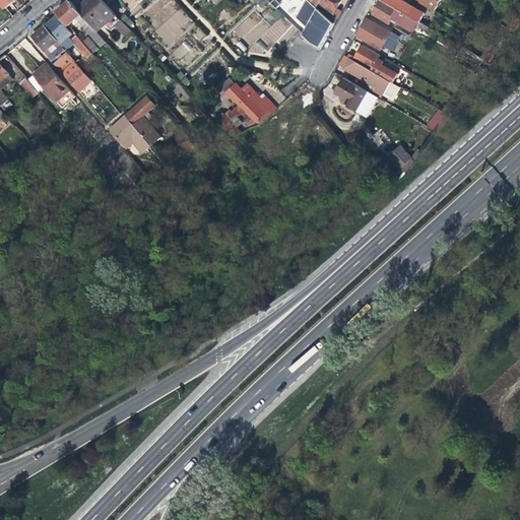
[(0,0),(0,2),(5,8),(14,0),(0,0)]
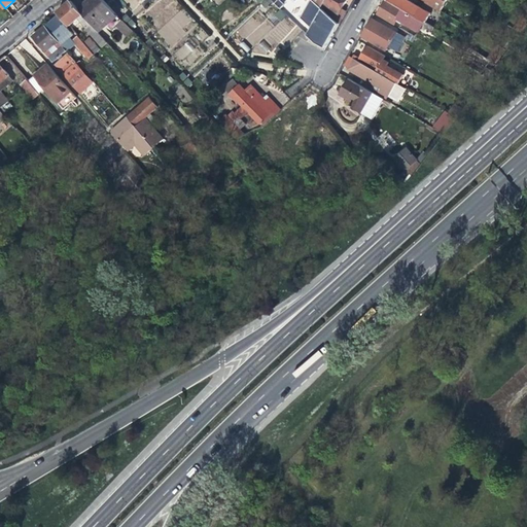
[(111,21),(117,14),(103,0),(83,0),(83,1),(85,4),(79,10),(94,26),(107,14),(111,21)]
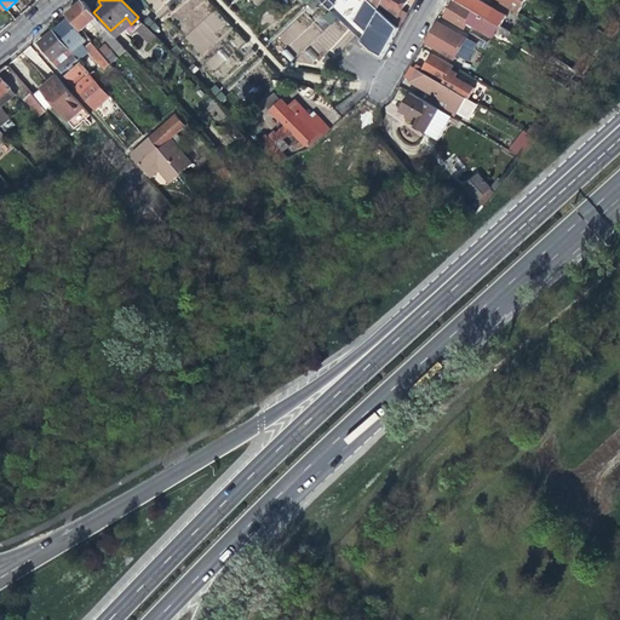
[(144,0),(158,13),(171,0),(144,0)]
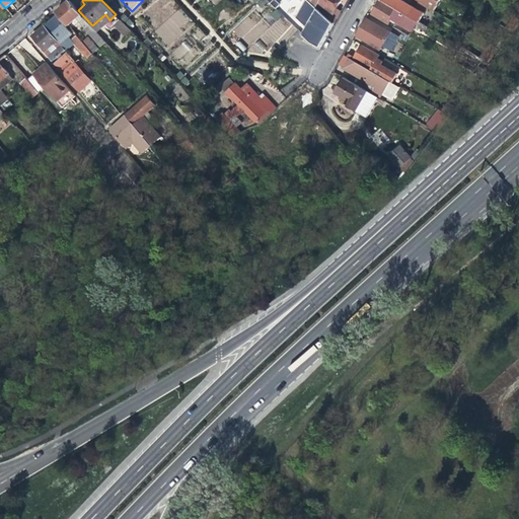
[(283,1),(281,0),(272,0),(269,4),(275,9),(283,1)]
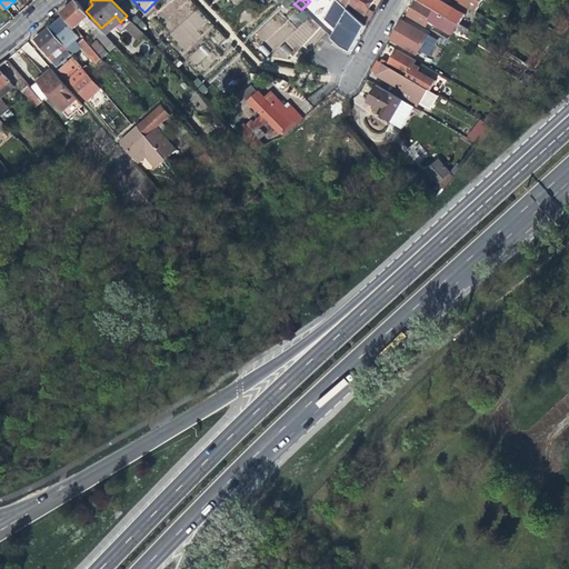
[(338,0),(347,8),(348,6),(355,10),(352,13),(366,25),(373,11),(368,9),(372,0),(338,0)]
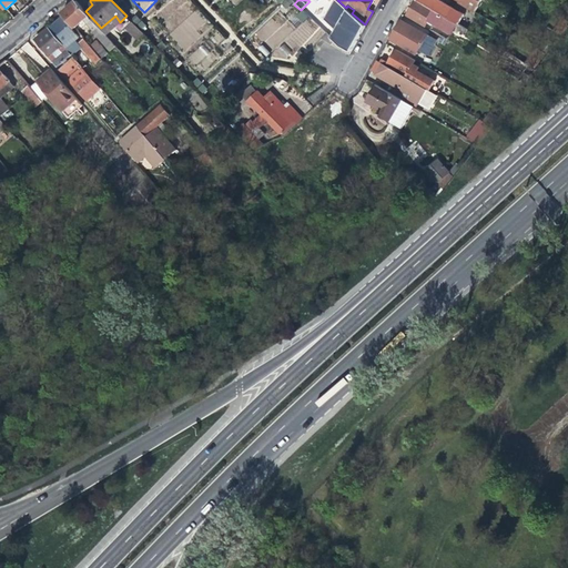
[(453,31),(457,23),(416,0),(415,0),(409,9),(407,14),(426,24),(429,20),(439,27),(442,24),(453,31)]
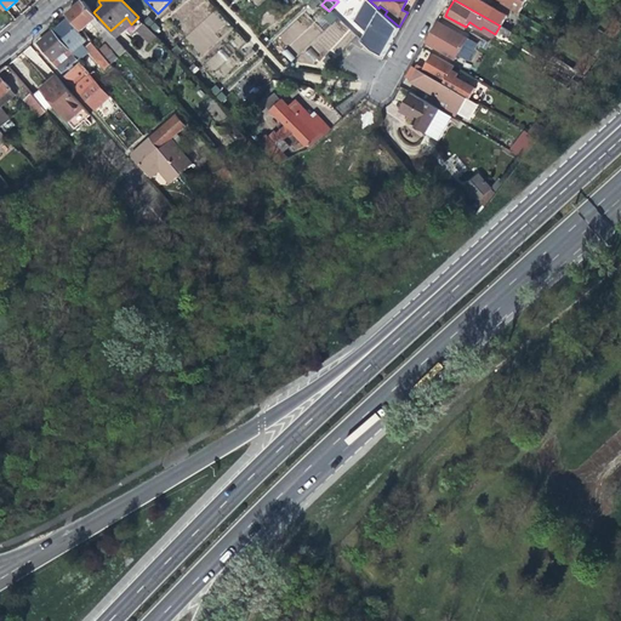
[(455,0),(500,26),(503,28),(511,16),(483,0),(455,0)]
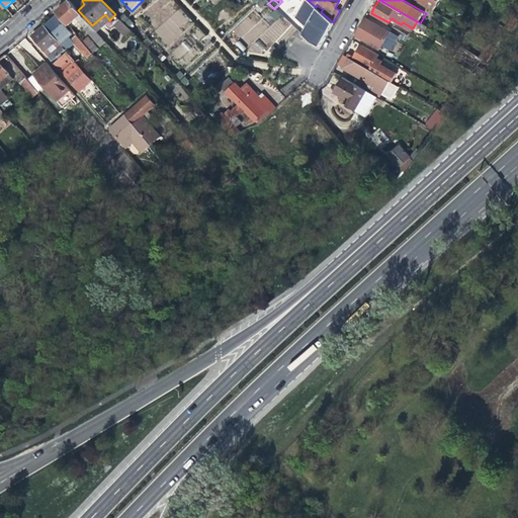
[(439,0),(415,0),(433,11),(439,0)]
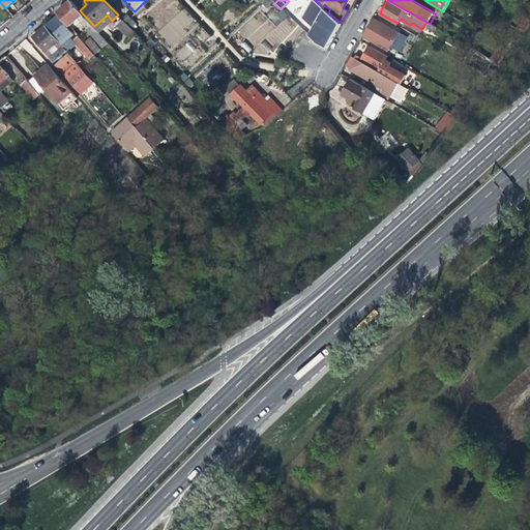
[(108,52),(113,48),(109,42),(94,26),(80,10),(77,7),(71,1),(65,5),(58,12),(70,26),(79,19),(87,28),(87,29),(108,52)]
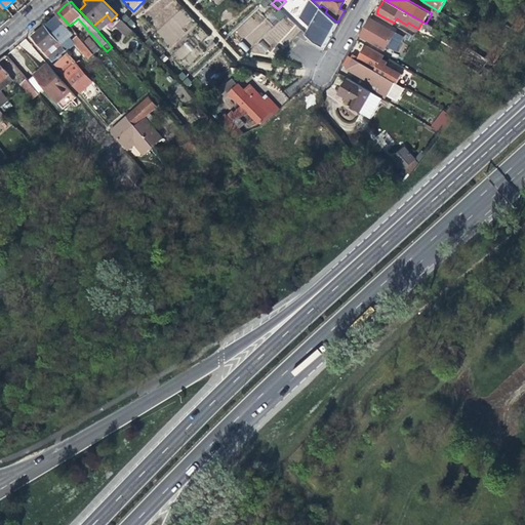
[(83,1),(76,7),(79,10),(85,4),(83,1)]
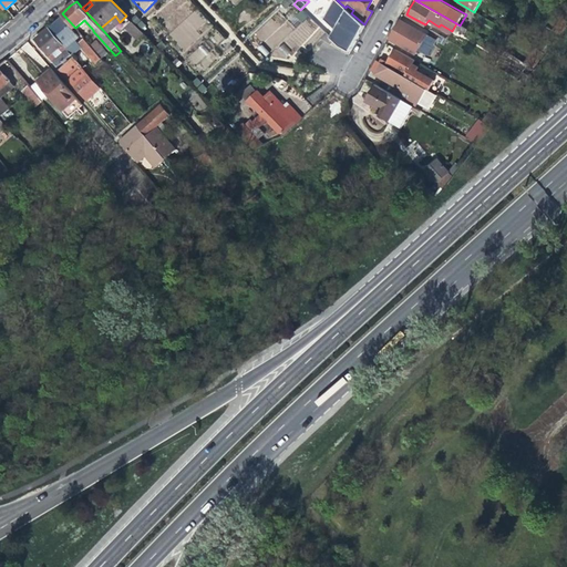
[(183,49),(210,28),(197,9),(169,30),(183,49)]
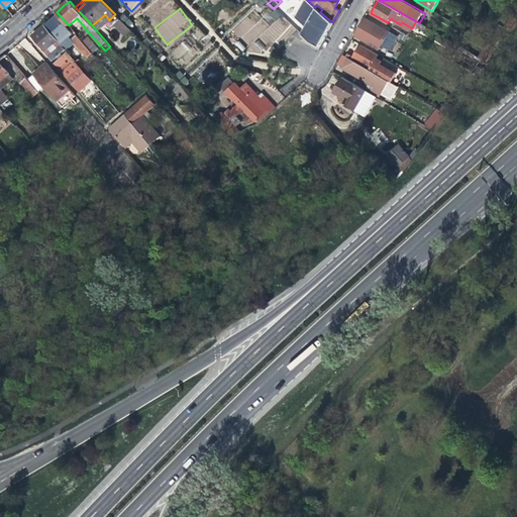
[(310,42),(318,47),(323,37),(332,22),(320,12),(316,8),(301,34),(310,42)]
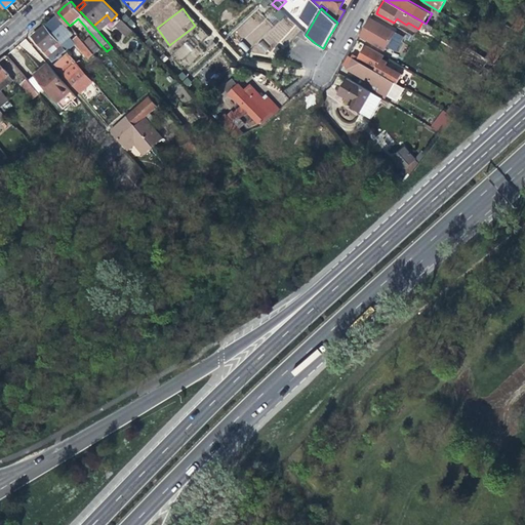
[(55,19),(46,27),(62,44),(70,37),(64,31),(68,28),(57,16),(55,19)]
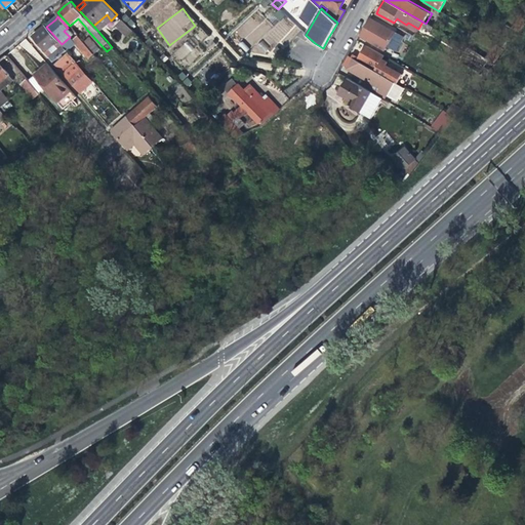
[(511,28),(519,33),(524,25),(524,18),(520,16),(511,28)]
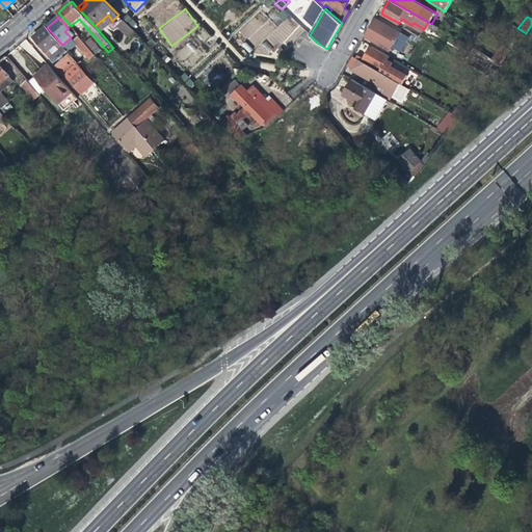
[(384,24),(374,19),(370,27),(404,47),(407,41),(399,36),(400,33),(384,24)]
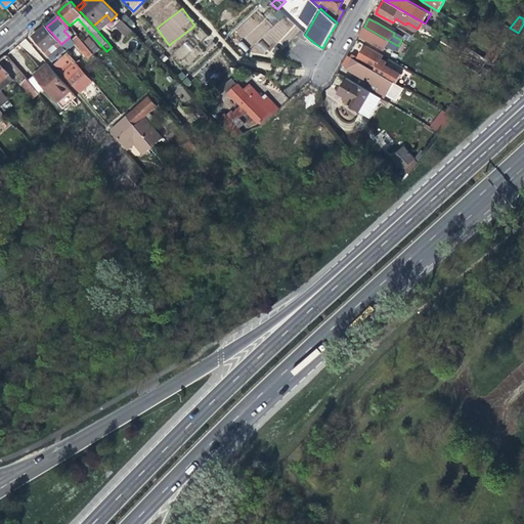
[(67,50),(61,44),(46,27),(37,34),(35,36),(43,46),(41,48),(53,61),(67,50)]
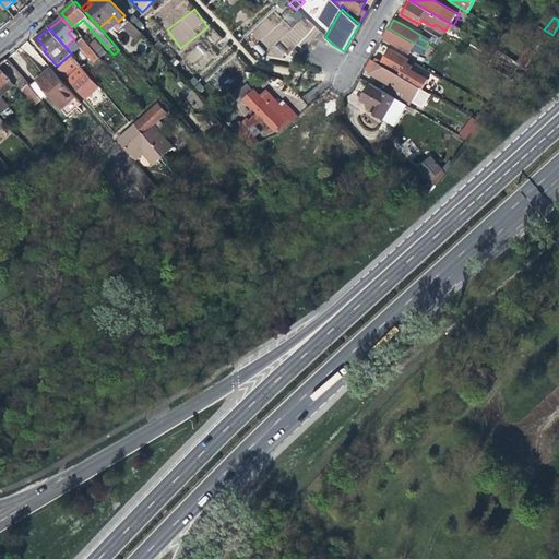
[(421,55),(425,49),(389,28),(383,38),(391,43),(411,54),(413,49),(421,55)]
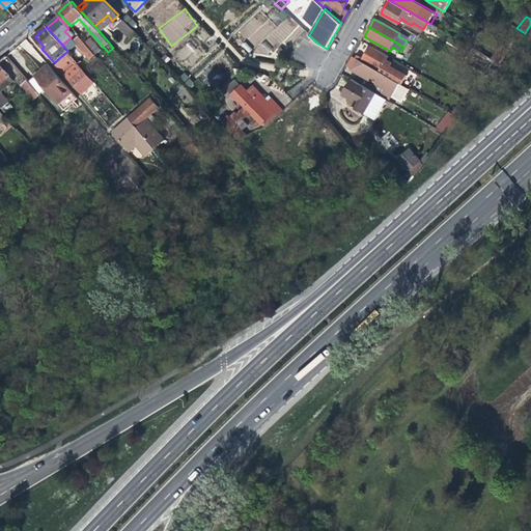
[(94,63),(100,59),(84,42),(79,35),(74,39),(94,63)]
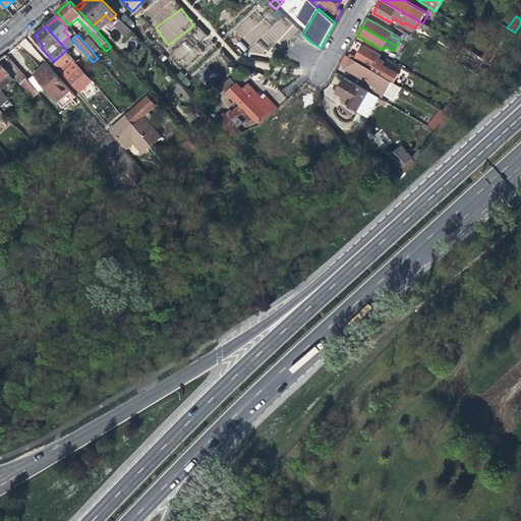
[(85,37),(82,41),(98,58),(102,54),(85,37)]
